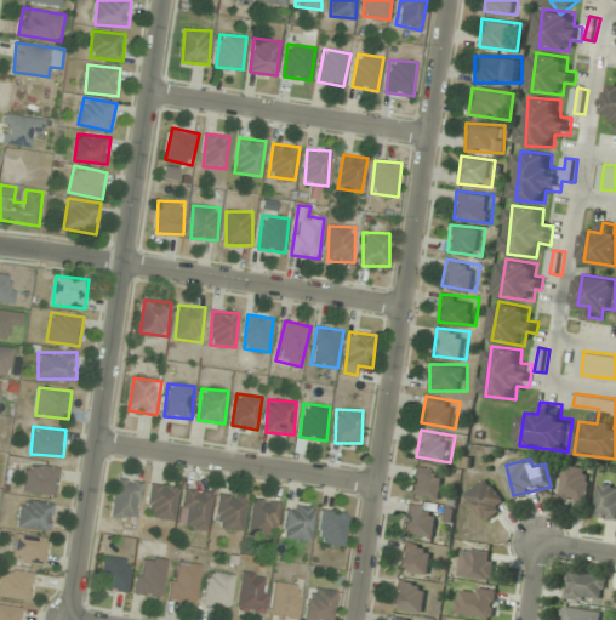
[(26,490),(58,494),(61,467),(28,464),(26,490)]
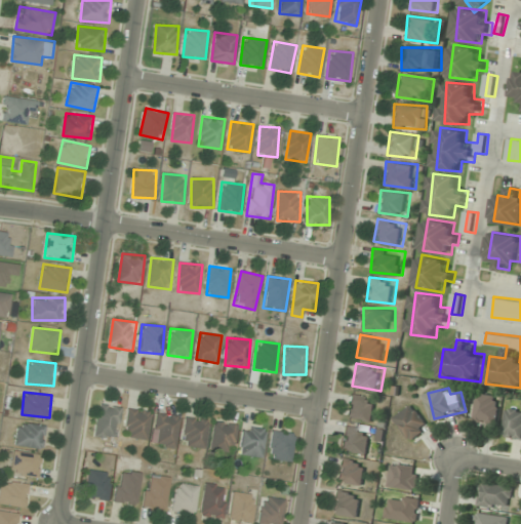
[(501,422),(503,394),(481,392),(478,420),(501,422)]
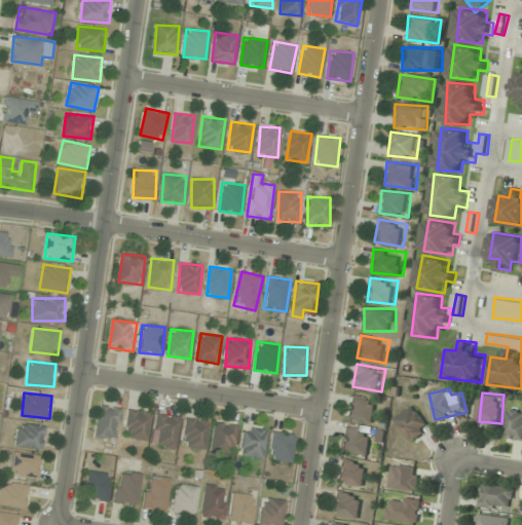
[(348,418),(377,421),(379,398),(351,395),(348,418)]
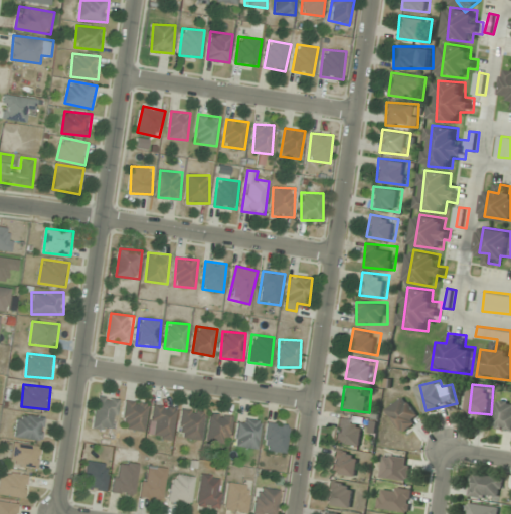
[(117,431),(120,397),(98,395),(95,429),(117,431)]
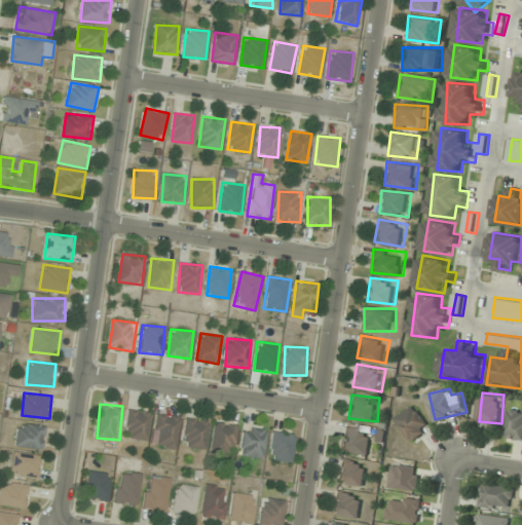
[(399,418),(415,440),(434,425),(417,404),(399,418)]
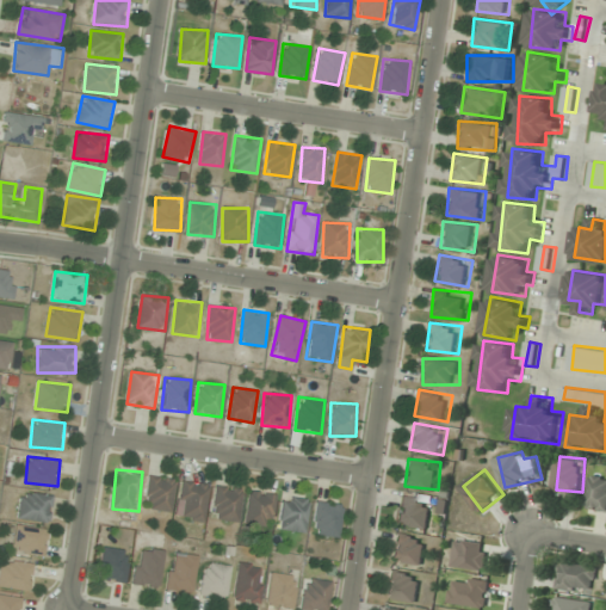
[(177,480),(152,474),(144,506),(171,511),(177,480)]
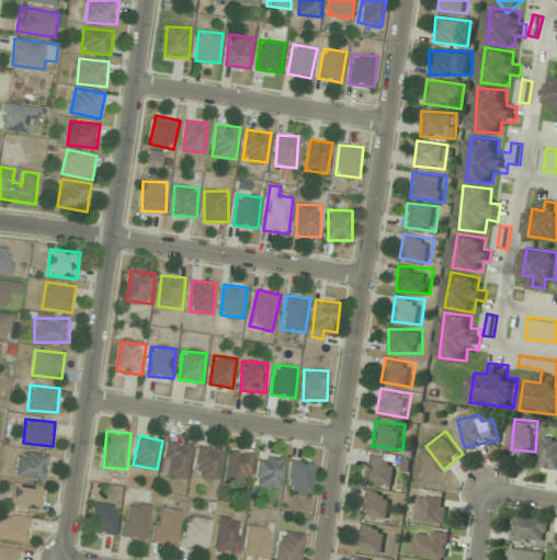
[(556,437),(545,436),(543,466),(556,467),(556,437)]
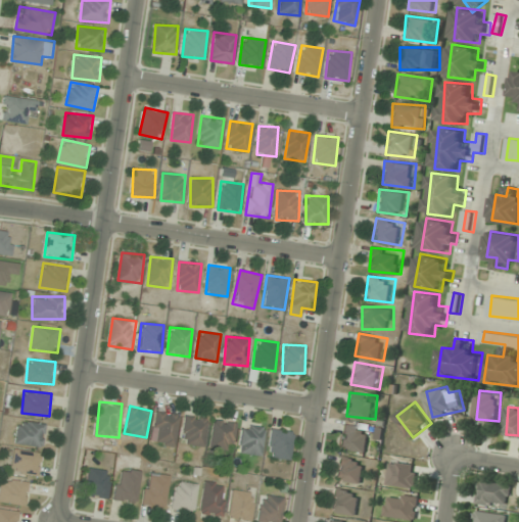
[(179,414),(156,411),(152,443),(176,445),(179,414)]
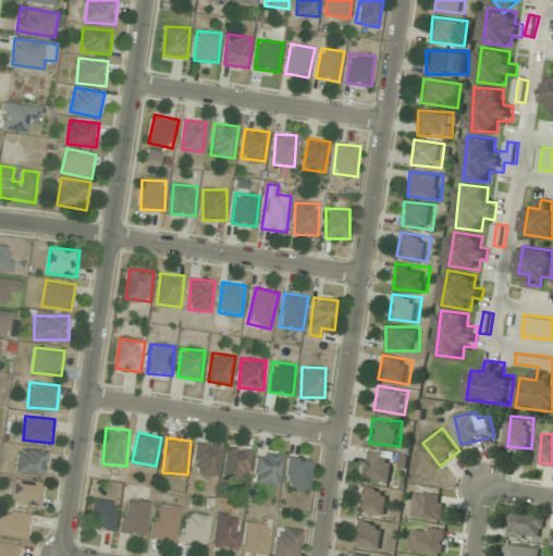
[(222,446),(198,443),(194,471),(218,474),(222,446)]
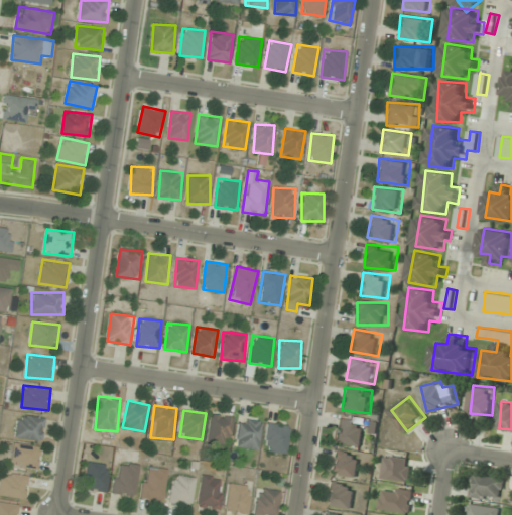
[(234,416),(212,413),(209,441),(231,443),(234,416)]
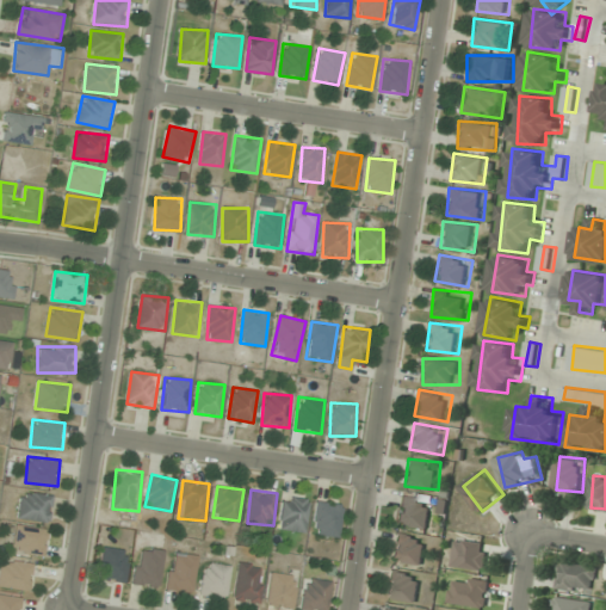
[(19,518),(51,522),(55,495),(23,491),(19,518)]
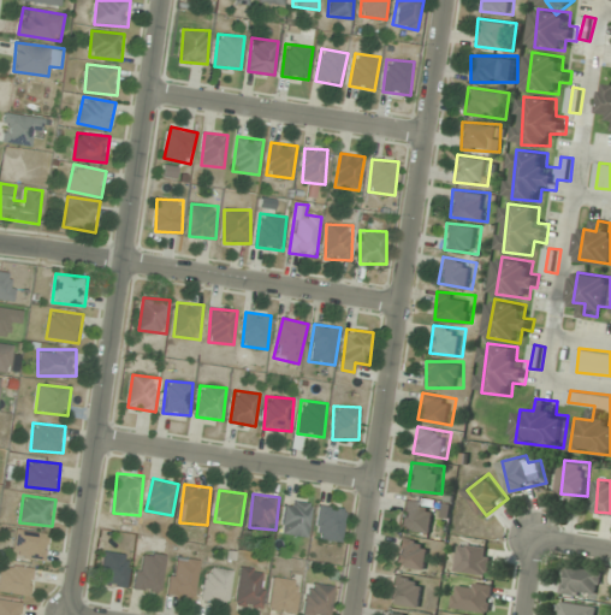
[(308,537),(313,503),(288,500),(283,533),(308,537)]
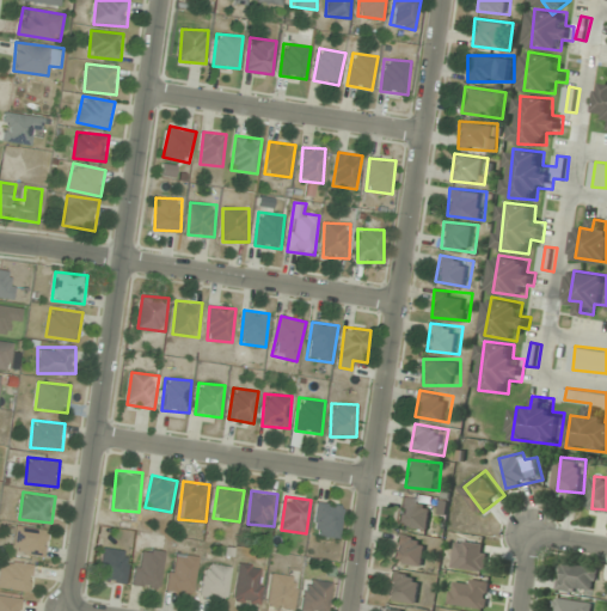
[(436,502),(404,496),(399,524),(431,529),(436,502)]
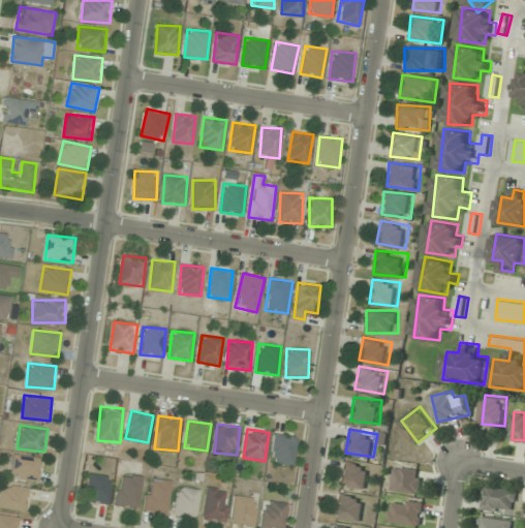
[(273,463),(296,464),(297,435),(275,434),(273,463)]
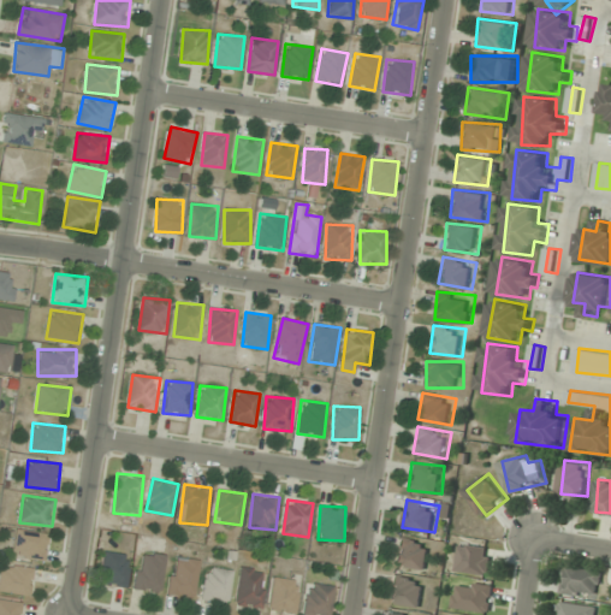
[(47,559),(48,532),(16,531),(15,557),(47,559)]
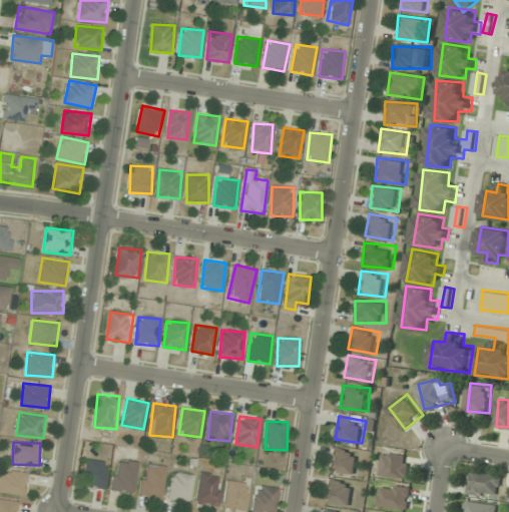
[(358,472),(360,450),(334,448),(331,470),(358,472)]
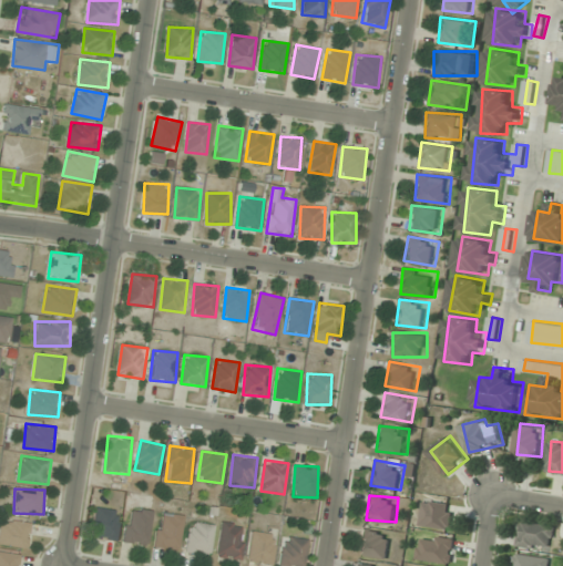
[(174,502),(162,501),(156,546),(181,549),(185,515),(173,513),(174,502)]
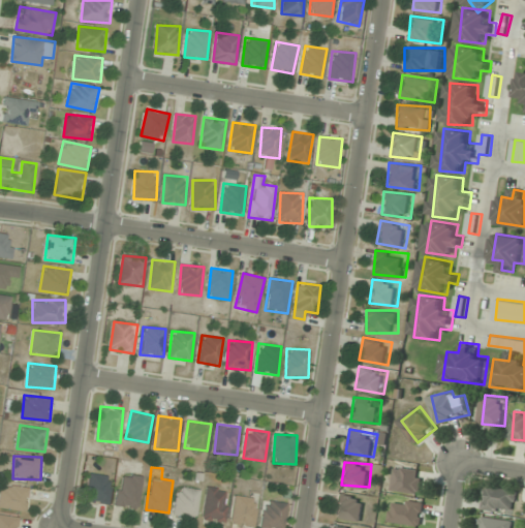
[(425,468),(398,467),(397,491),(425,492),(425,468)]
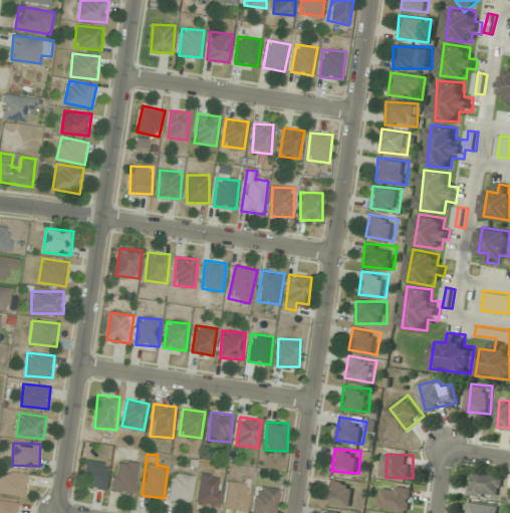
[(113,490),(135,494),(140,464),(118,460),(113,490)]
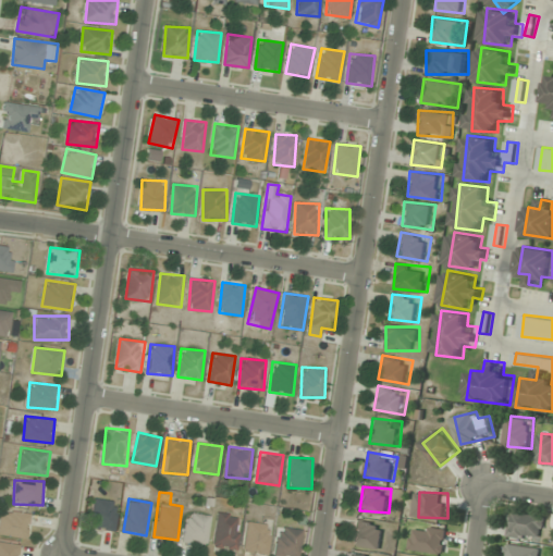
[(94,529),(118,529),(118,499),(94,499),(94,529)]
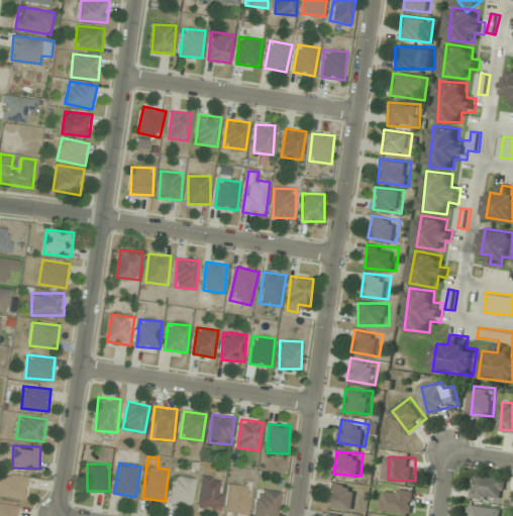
[(0,498),(27,498),(27,475),(1,475),(0,498)]
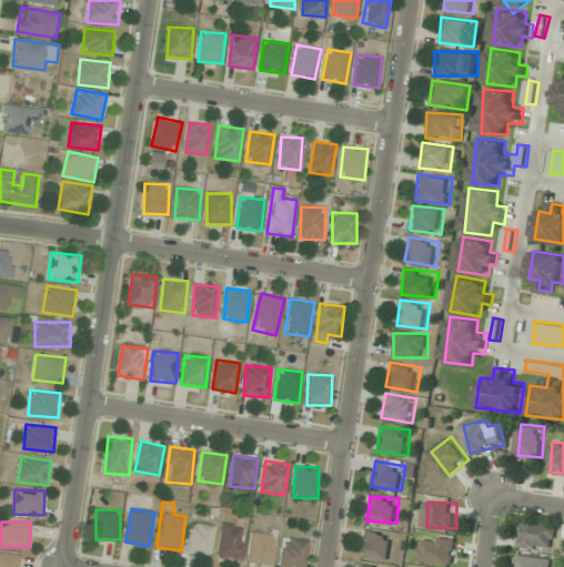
[(556,549),(559,526),(525,522),(522,545),(556,549)]
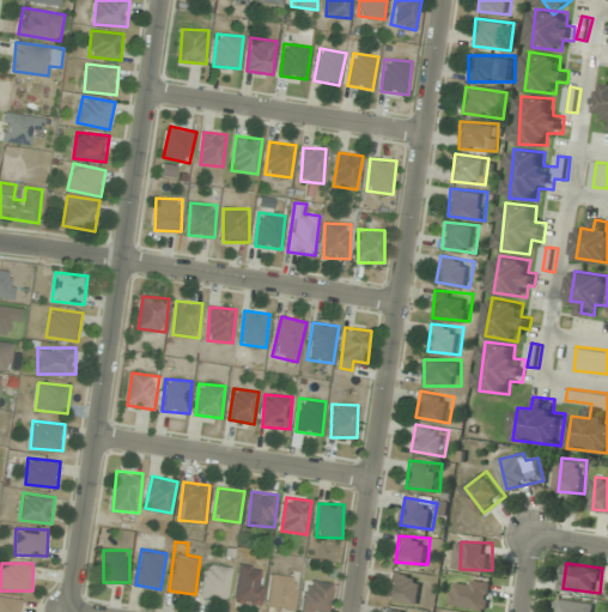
[(237,601),(263,604),(267,567),(241,564),(237,601)]
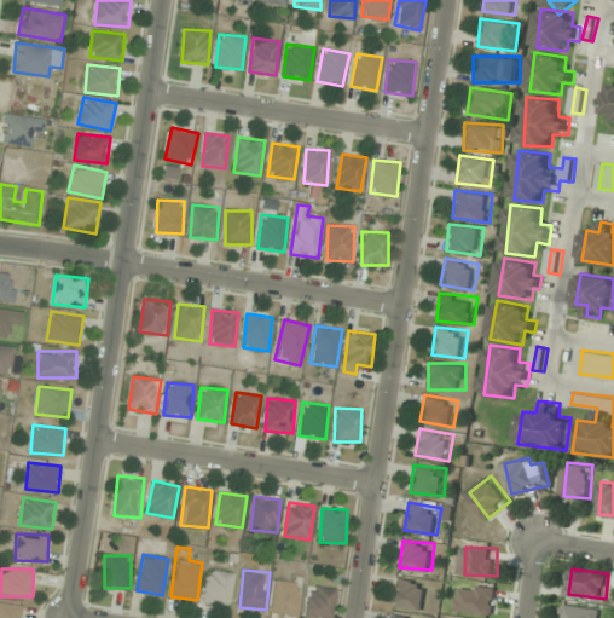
[(206,602),(232,604),(235,572),(207,571),(206,602)]
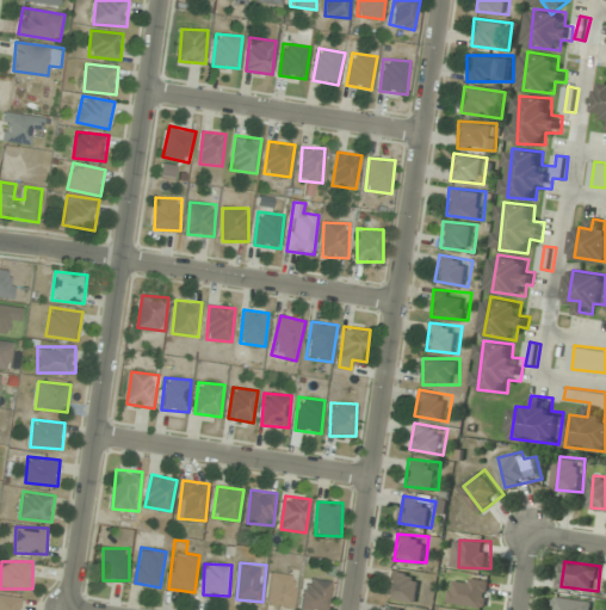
[(422,572),(390,572),(390,598),(422,598),(422,572)]
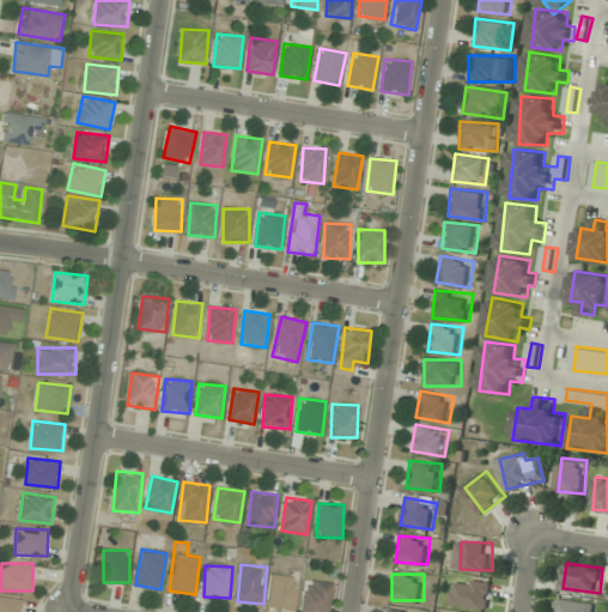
[(296,609),(298,576),(273,575),(271,606),(296,609)]
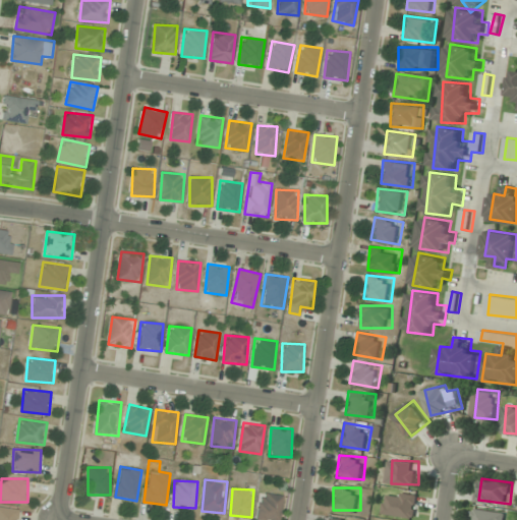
[(418,517),(421,496),(390,490),(387,512),(418,517)]
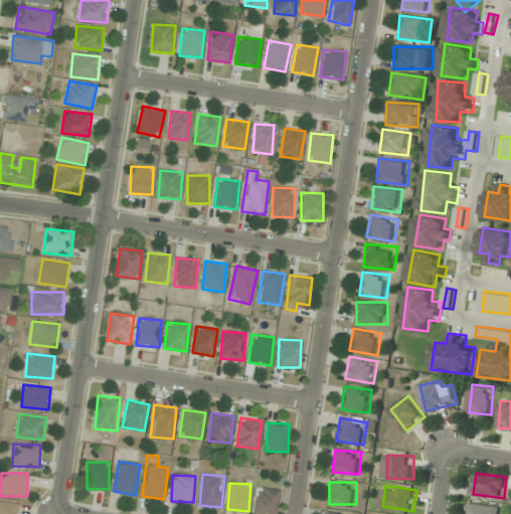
[(256,513),(262,513),(277,513),(281,489),(259,487),(256,513)]
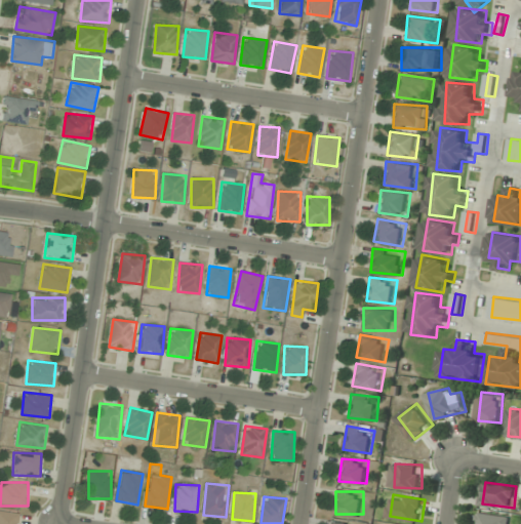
[(0,523),(17,523),(19,513),(0,509),(0,523)]
